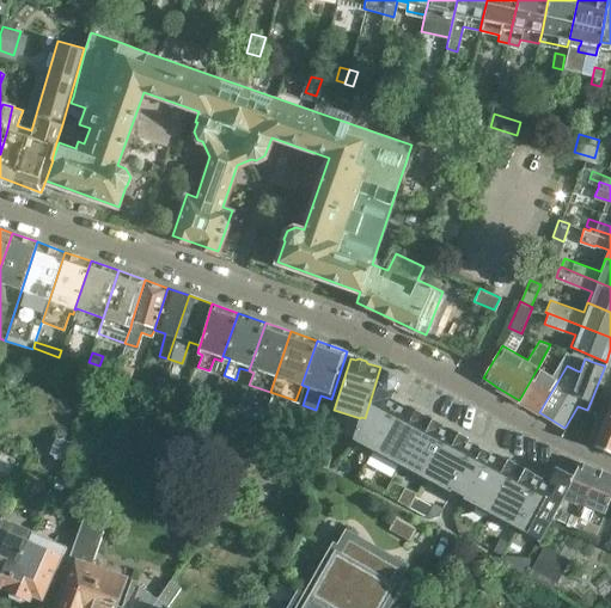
[(121,361),(117,373),(129,376),(133,364),(121,361)]
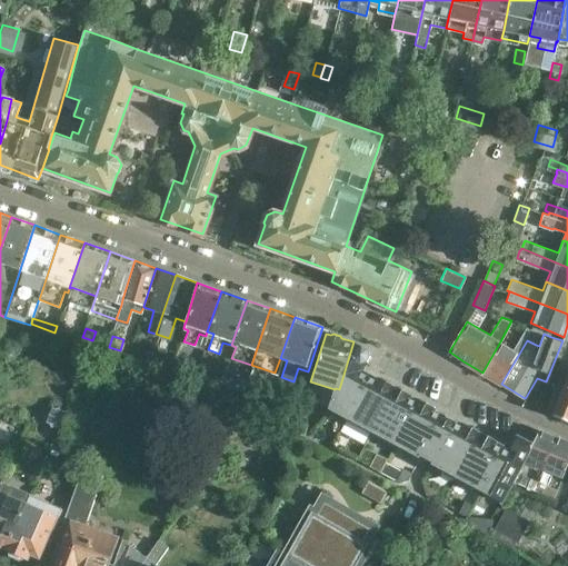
[(368,349),(354,341),(339,389),(336,388),(335,389),(328,409),(346,418),(370,374),(361,369),(369,356),(368,349)]
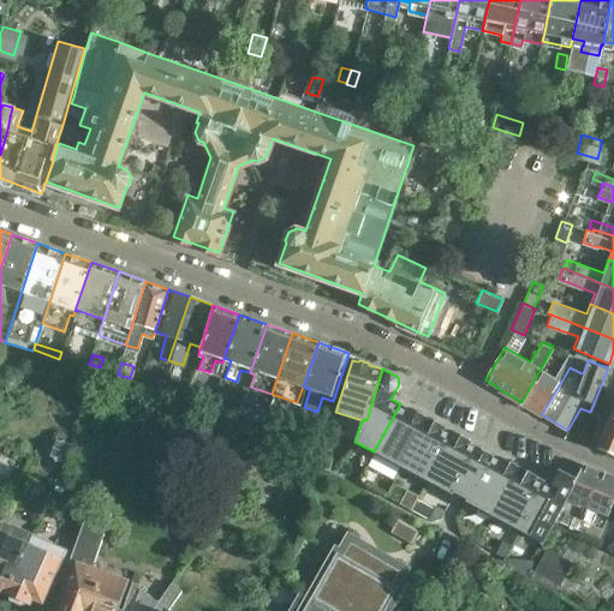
[(541,369),(522,402),(542,414),(561,382),(541,369)]
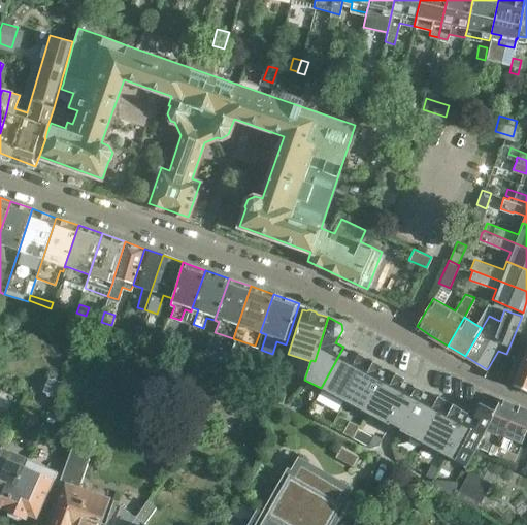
[(139,326),(137,332),(156,337),(158,332),(139,326)]
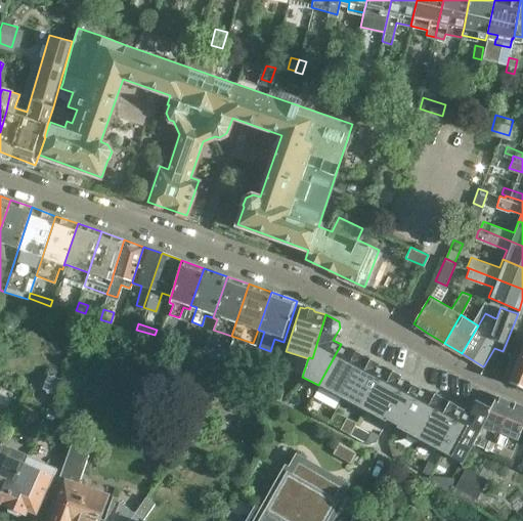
[(161,330),(159,337),(169,340),(171,332),(161,330)]
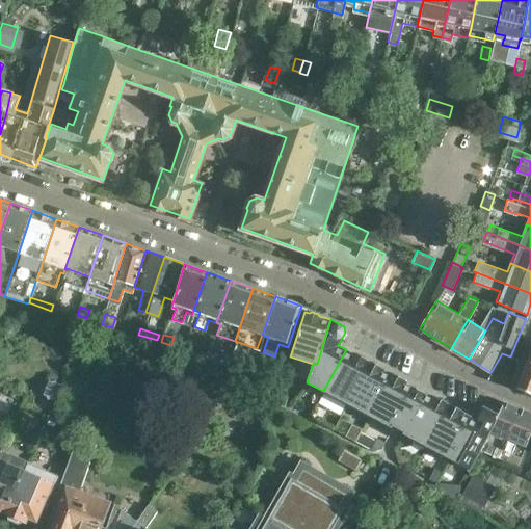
[(205,355),(228,364),(231,353),(221,350),(222,348),(209,343),(205,355)]
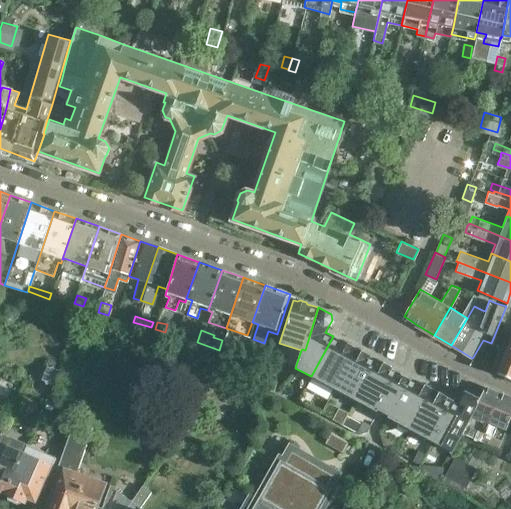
[(342,341),(333,336),(311,376),(333,388),(354,348),(352,347),(351,344),(345,341),(342,341)]
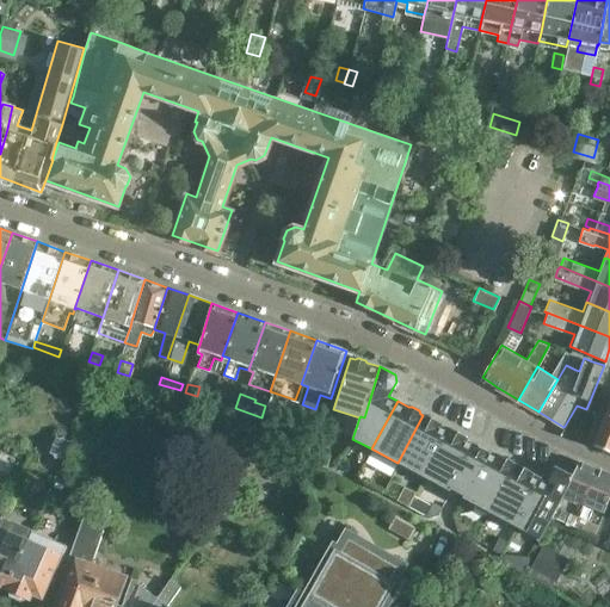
[(609,404),(597,438),(595,445),(609,451),(609,404)]
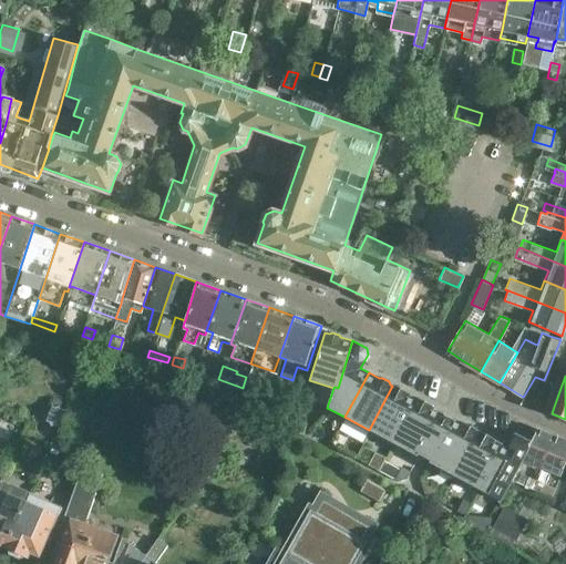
[(395,387),(392,386),(369,430),(392,442),(417,399),(405,392),(404,389),(398,386),(395,387)]
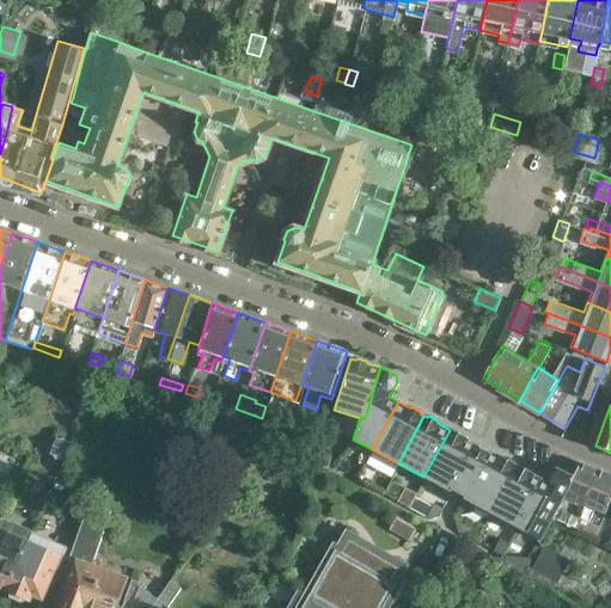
[(452,431),(450,430),(423,477),(451,491),(476,444),(464,437),(463,434),(456,430),(452,431)]
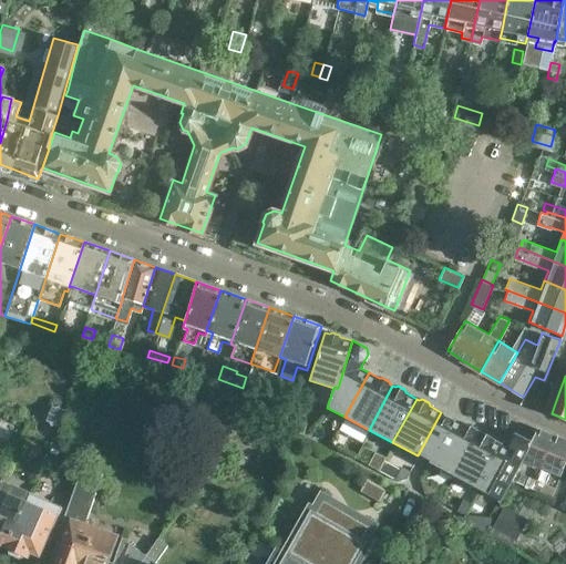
[(52,406),(44,420),(55,426),(63,411),(52,406)]
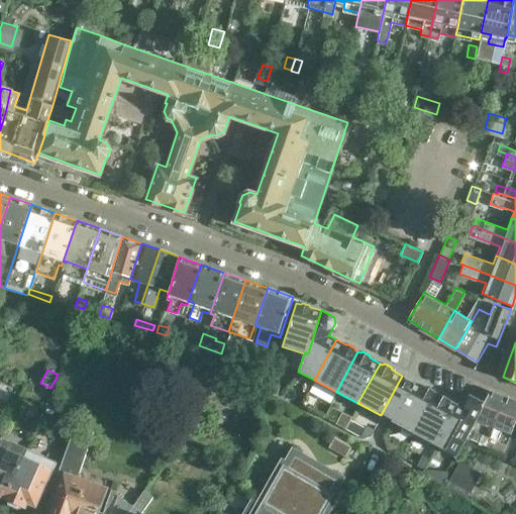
[(423,387),(413,381),(391,421),(414,433),(435,393),(433,392),(432,389),(426,386),(423,387)]
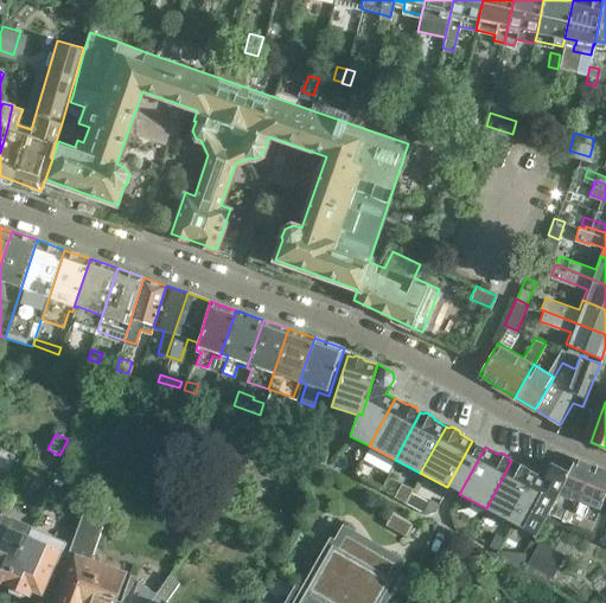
[(575,456),(573,461),(559,491),(571,496),(566,510),(574,513),(580,500),(594,464),(575,456)]
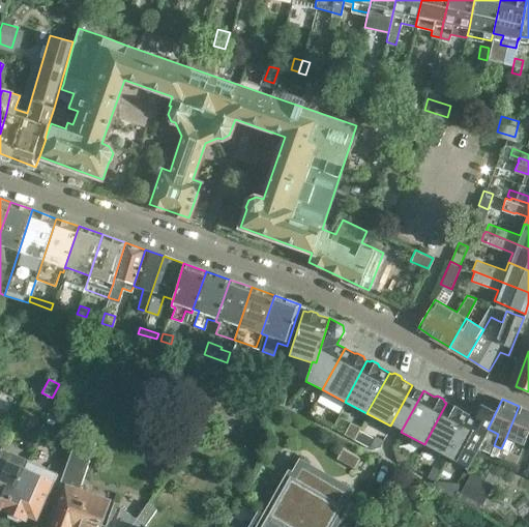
[(449,405),(446,403),(424,444),(446,457),(469,415),(459,410),(458,407),(451,404),(449,405)]
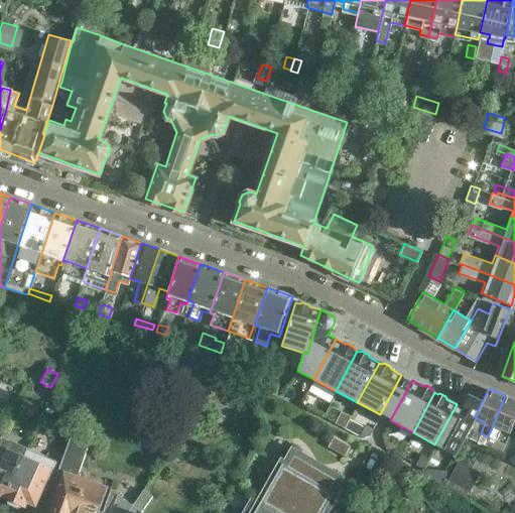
[(509,432),(514,417),(514,399),(505,395),(493,425),(488,436),(485,443),(492,446),(500,451),(504,442),(496,438),(500,428),(509,432)]
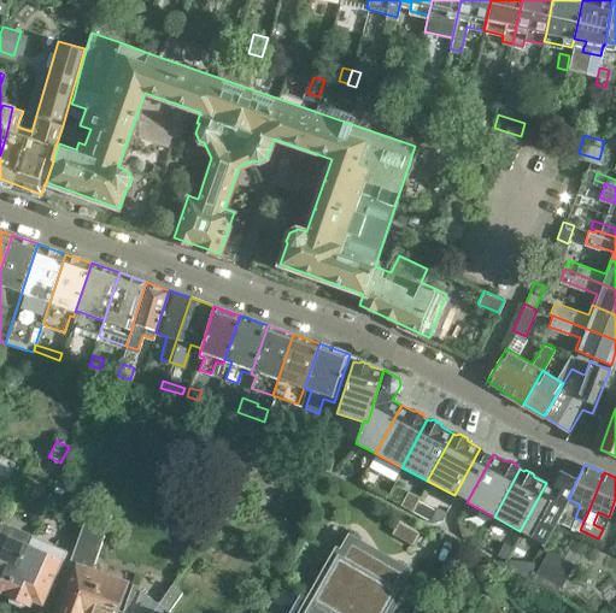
[(552,487),(546,483),(520,531),(544,544),(576,481),(563,473),(559,475),(552,487)]
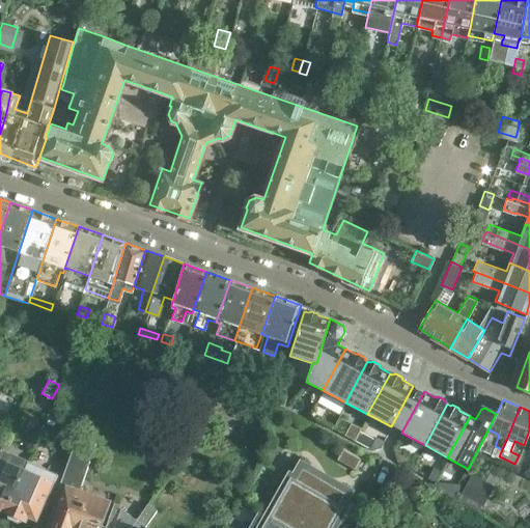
[(351,427),(345,437),(354,440),(358,432),(351,427)]
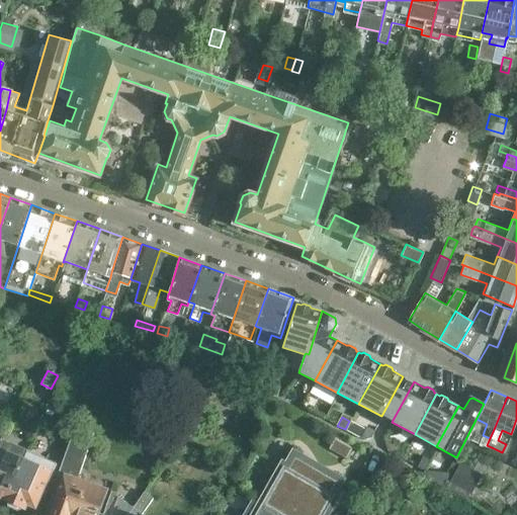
[(58,474),(63,476),(54,502),(49,500),(44,514),(47,514),(97,514),(99,511),(109,514),(123,514),(132,505),(126,501),(115,490),(111,489),(111,488),(77,477),(93,431),(75,425),(58,474)]
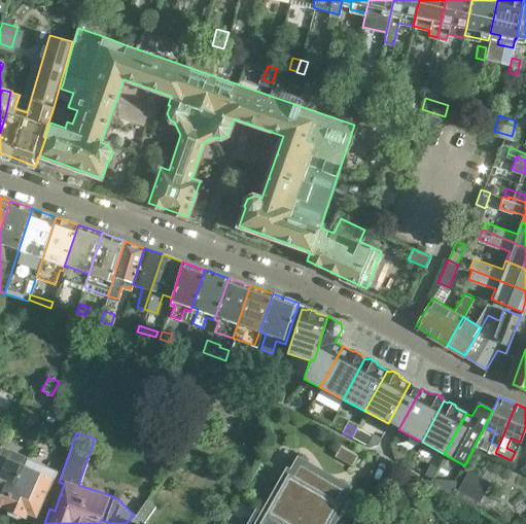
[(0,502),(6,505),(28,457),(2,445),(1,446),(0,448),(0,502)]
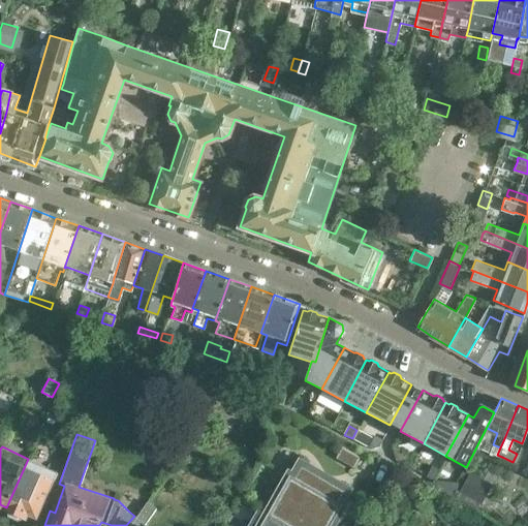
[(28,459),(6,507),(8,508),(10,515),(19,519),(24,516),(27,517),(28,513),(36,517),(43,501),(45,502),(55,481),(55,480),(58,471),(28,459)]
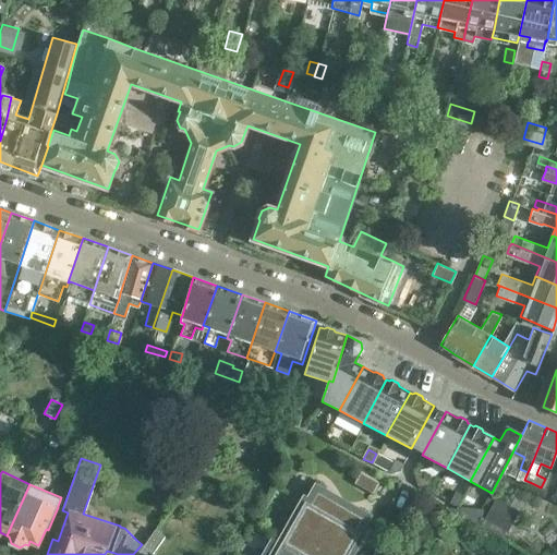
[(274,554),(346,554),(360,532),(356,530),(364,516),(317,489),(310,502),(305,499),(274,554)]
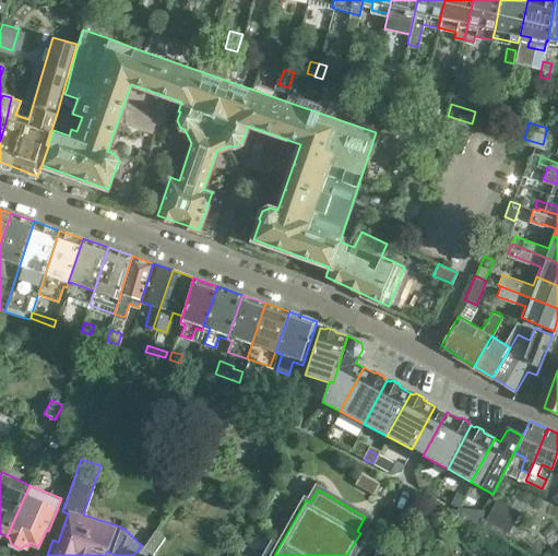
[(489,519),(507,528),(520,500),(511,496),(506,493),(502,492),(489,519)]
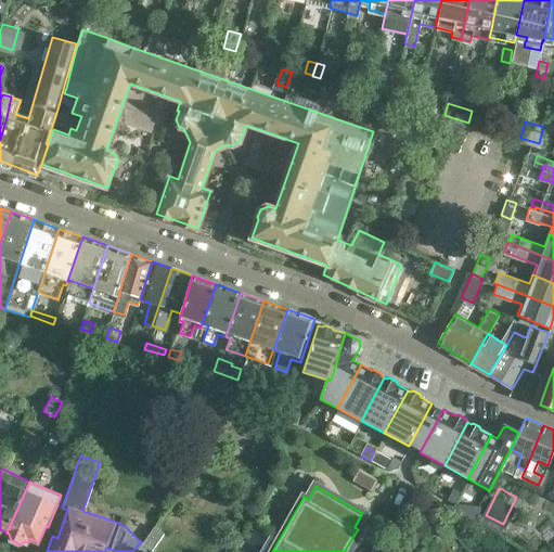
[(460,493),(453,489),(448,499),(454,503),(460,493)]
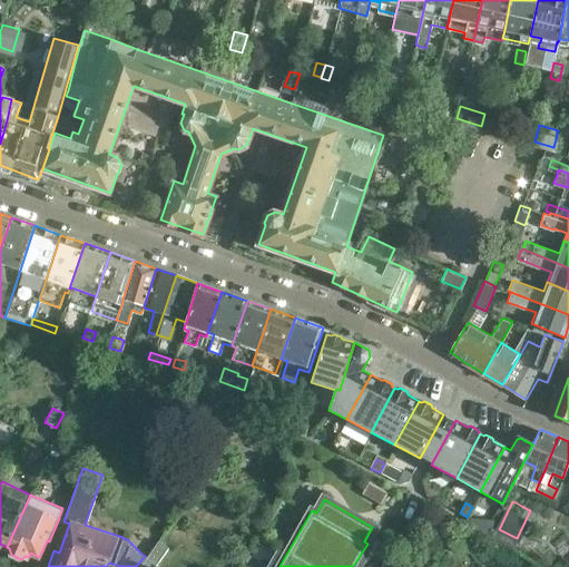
[(497,519),(474,525),(490,534),(497,519)]
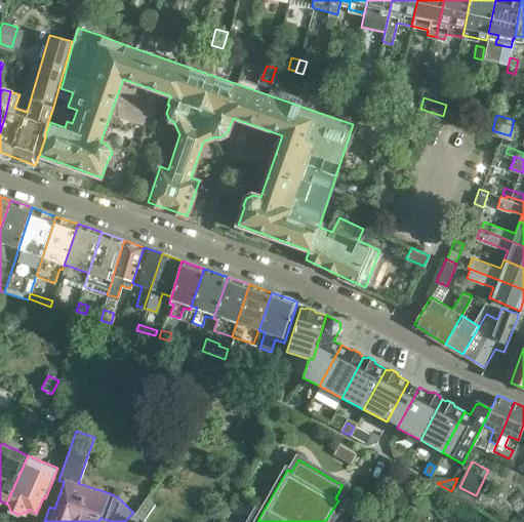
[(133,512),(125,521),(146,521),(143,520),(155,503),(146,496),(134,513),(133,512)]
